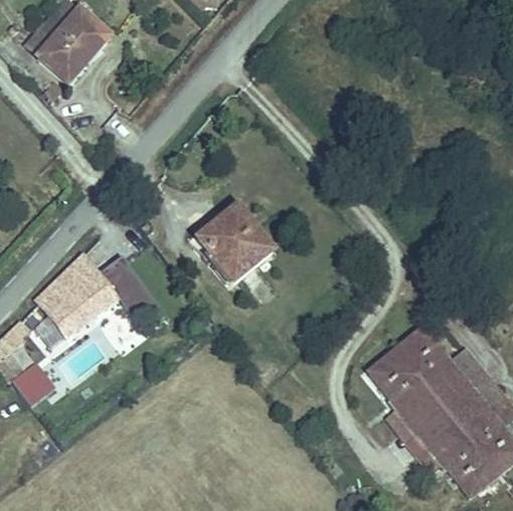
[(35,57),(76,10),(64,0),(23,47),(35,57)]
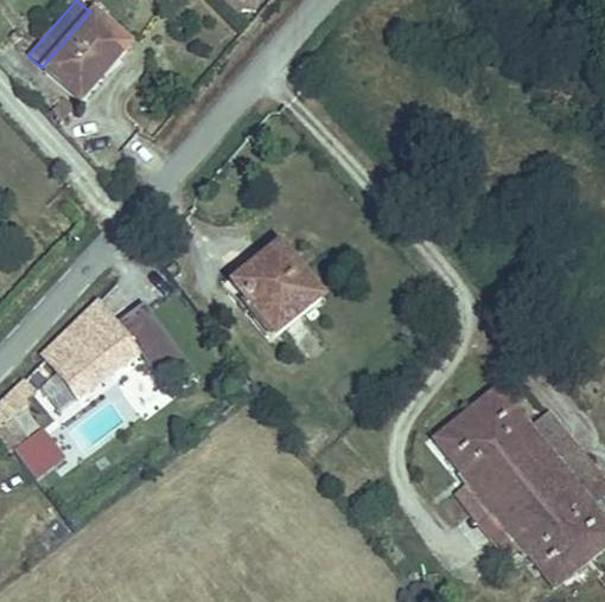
[(78,100),(127,44),(90,12),(42,68),(78,100)]
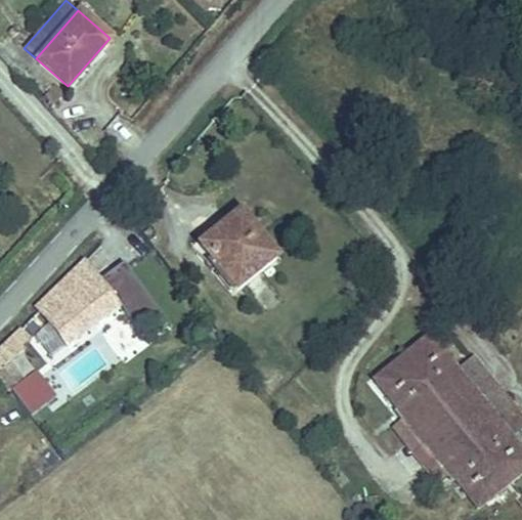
[(51,103),(61,91),(53,85),(43,96),(51,103)]
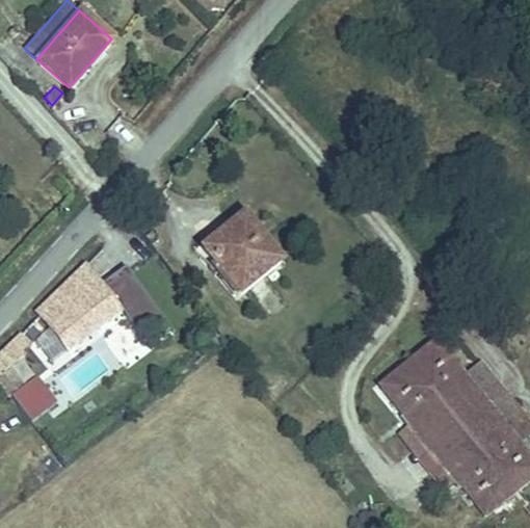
[(246,219),(242,215),(220,234),(223,237),(246,219)]
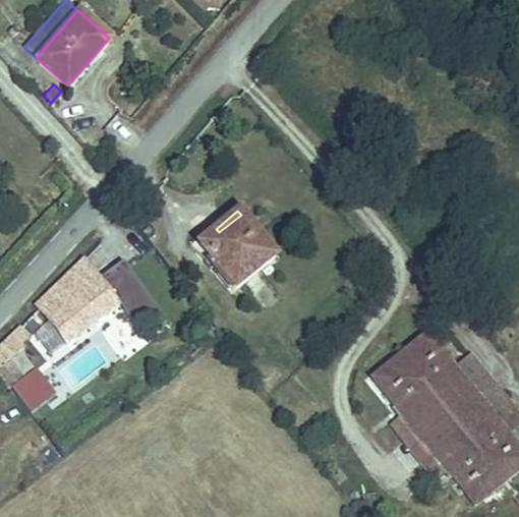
[(274,254),(241,215),(219,232),(216,229),(198,242),(234,287),(274,254)]
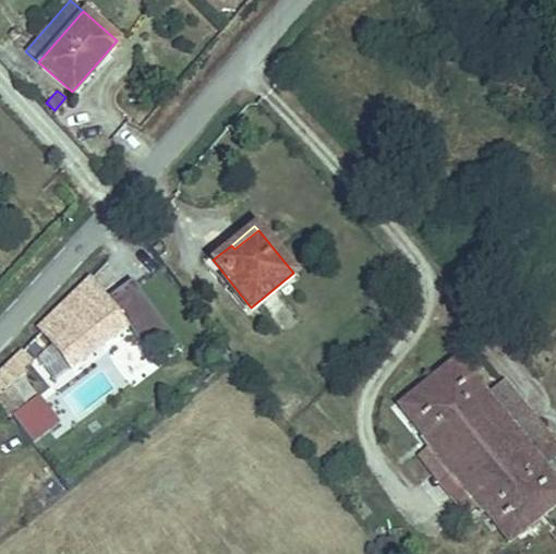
[(164,250),(157,241),(150,247),(158,254),(164,250)]
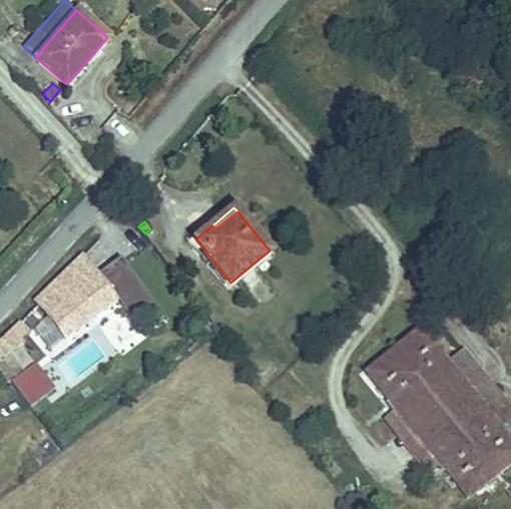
[(33,299),(36,302),(63,335),(114,297),(134,323),(157,306),(119,256),(96,273),(81,252),(33,299)]
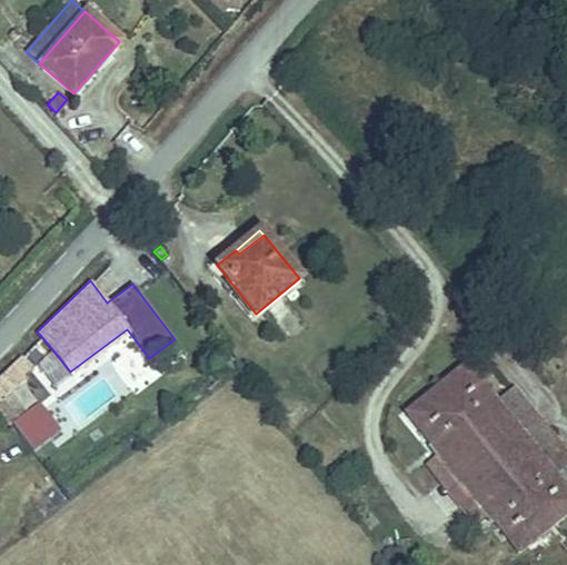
[(29,366),(20,357),(20,356),(0,373),(0,386),(6,393),(23,379),(20,374),(29,366)]
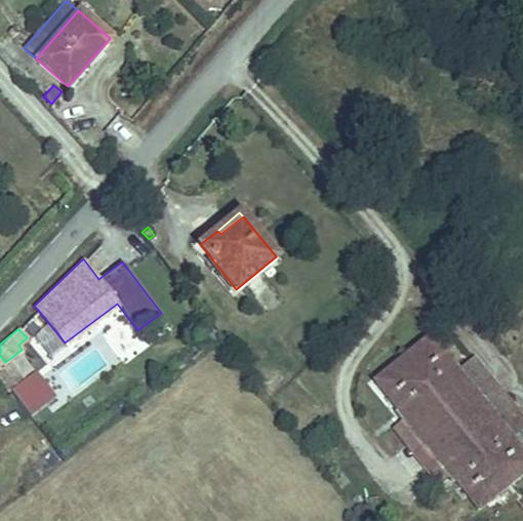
[(373,379),(403,415),(426,443),(477,507),(522,469),(522,453),(509,436),(479,399),(455,369),(428,335),(373,379)]
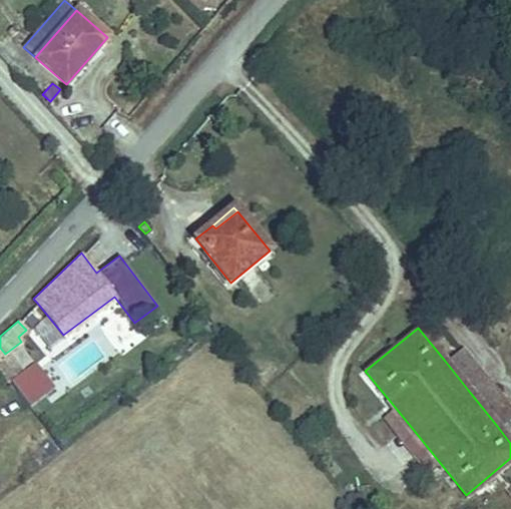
[(445,361),(468,390),(485,376),(462,348),(445,361)]
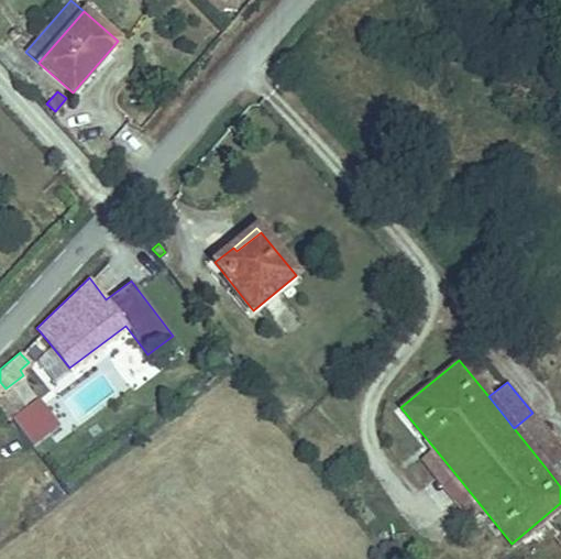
[(6,388),(0,392),(0,405),(9,416),(21,407),(6,388)]
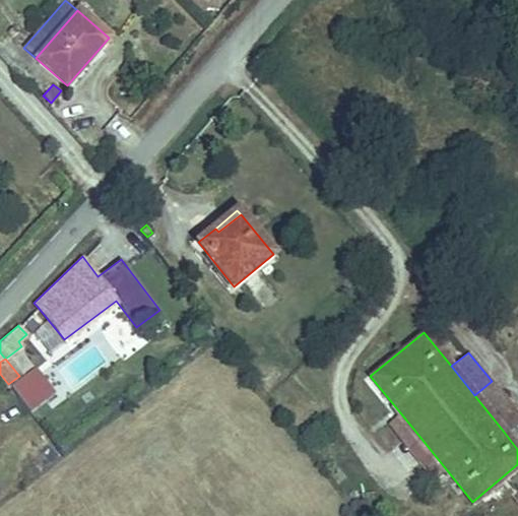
[(33,365),(19,376),(8,384),(27,408),(52,389),(33,365)]
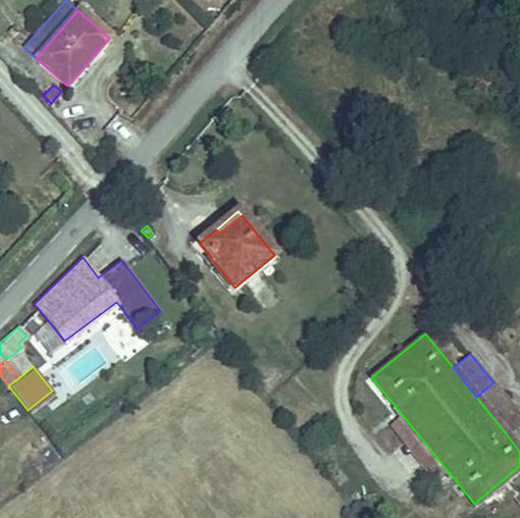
[(519,415),(494,382),(476,397),(506,433),(519,420),(519,415)]
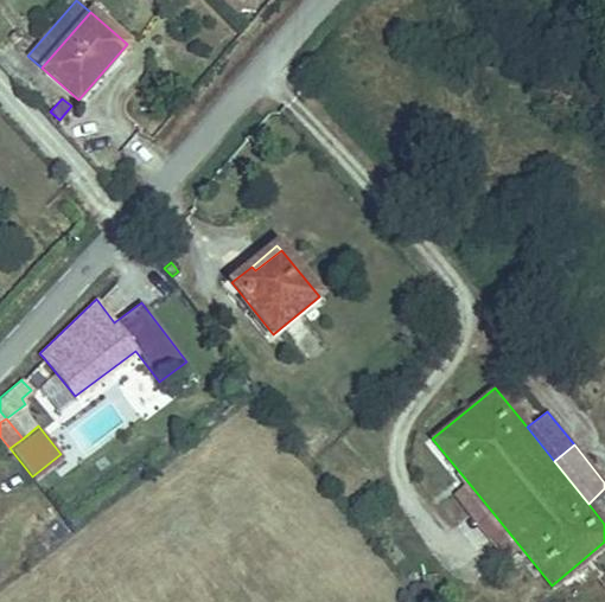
[(478,523),(492,512),(466,480),(452,491),(478,523)]
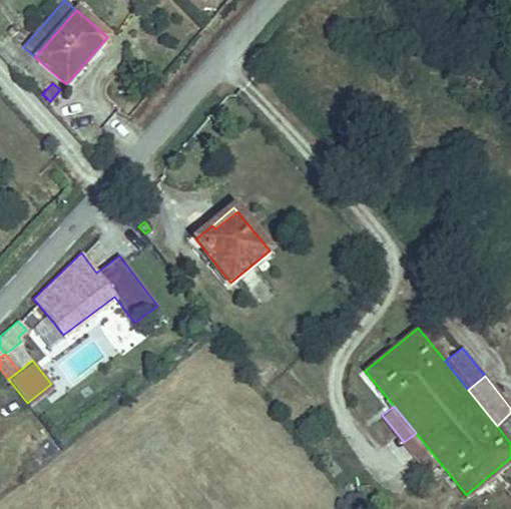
[(439,462),(416,433),(404,442),(427,471),(439,462)]
